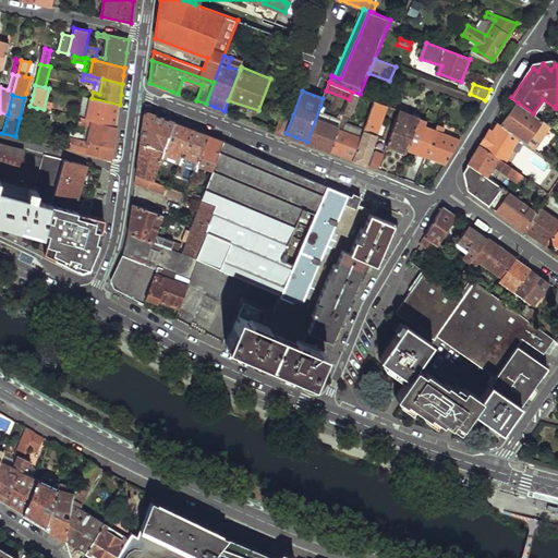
[(85,97),(80,118),(86,120),(92,98),(85,97)]
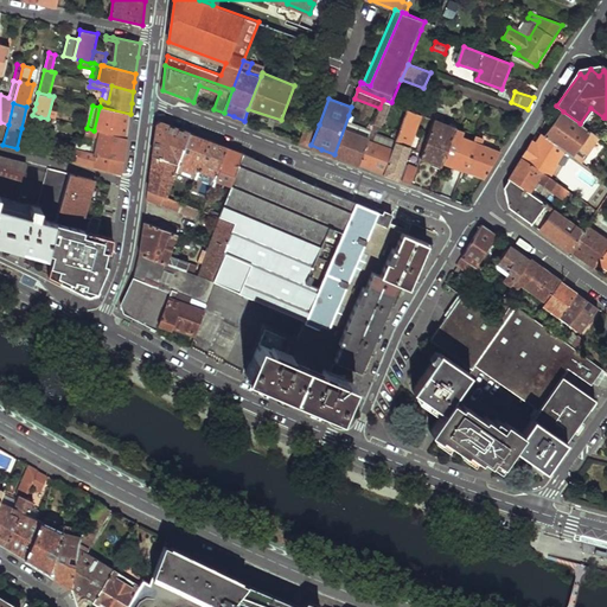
[(100,107),(94,131),(127,139),(128,126),(131,114),(100,107)]
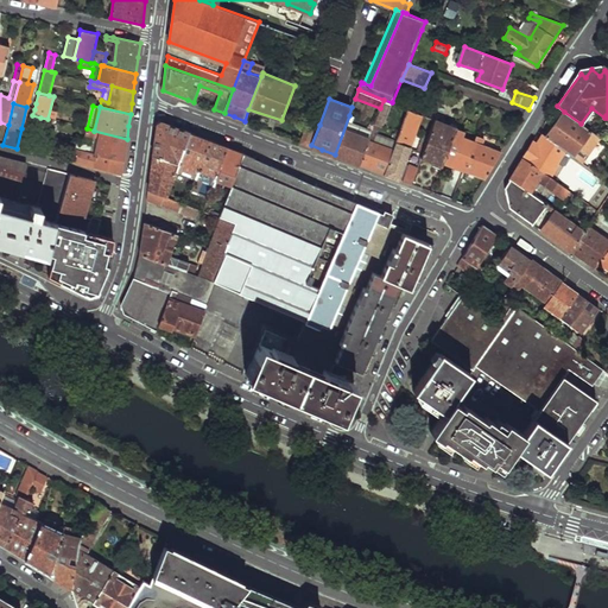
[(393,149),(385,173),(391,176),(398,178),(423,114),(407,108),(393,149)]
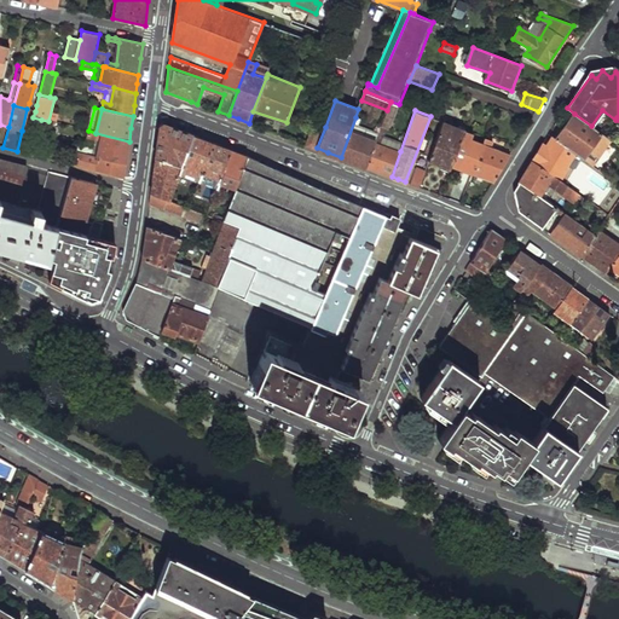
[(394,116),(387,114),(382,127),(388,129),(394,116)]
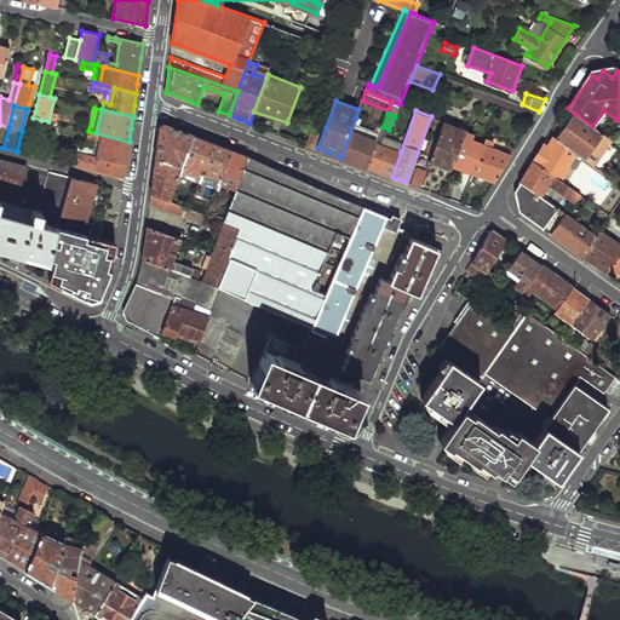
[(583,158),(585,159),(590,150),(600,158),(613,139),(592,126),(575,114),(558,139),(583,158)]
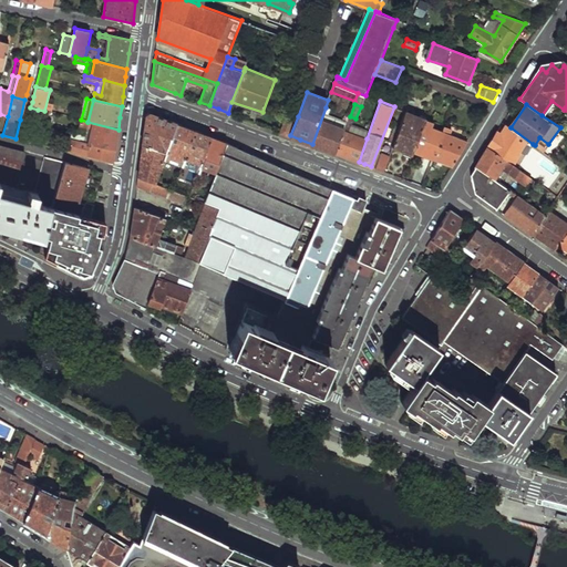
[(30,107),(29,115),(35,116),(38,110),(30,107)]
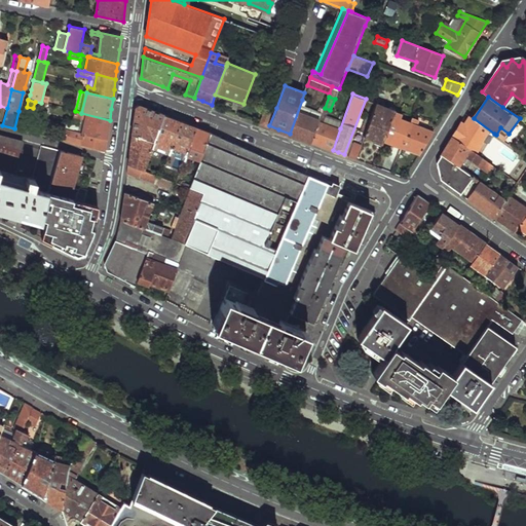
[(302,100),(290,134),(301,138),(311,142),(320,120),(322,113),(304,107),(306,101),(302,100)]
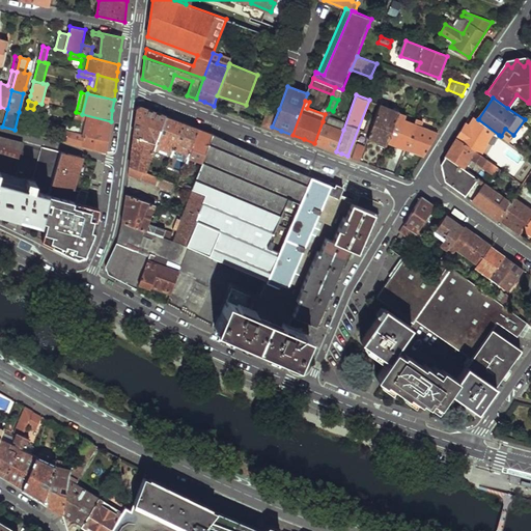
[(375,118),(369,137),(387,144),(387,142),(398,111),(393,109),(392,114),(385,110),(387,106),(381,104),(375,118)]
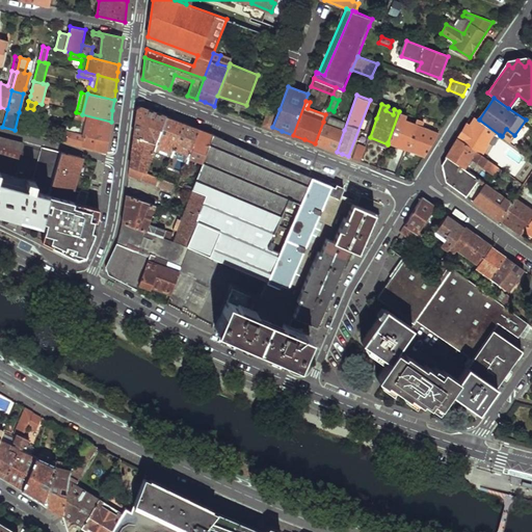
[(138,108),(135,135),(156,143),(166,115),(154,110),(141,106),(138,108)]
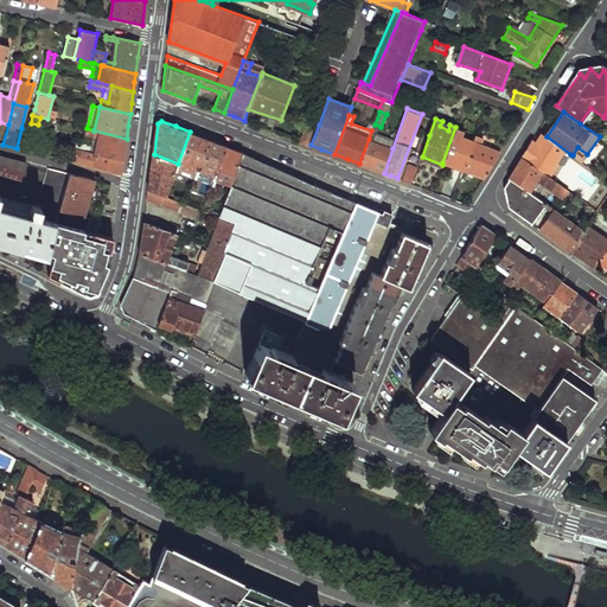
[(308,121),(301,142),(311,145),(319,125),(308,121)]
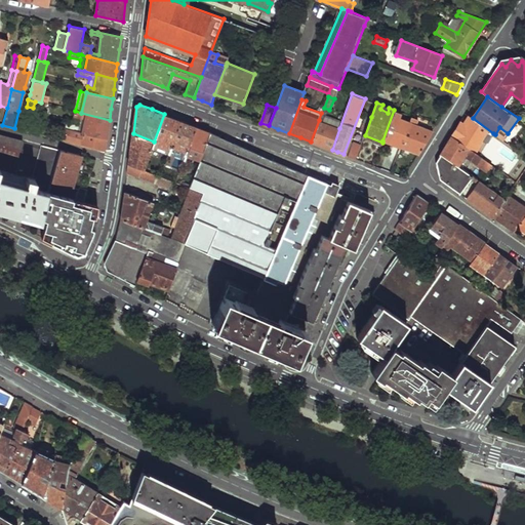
[(394,110),(382,140),(400,147),(410,121),(402,118),(404,113),(394,110)]
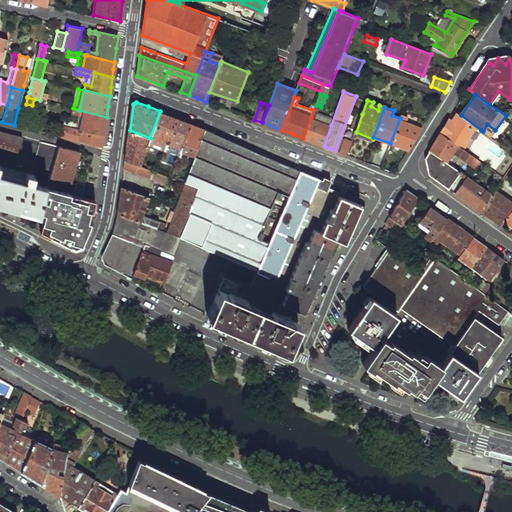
[(83,116),(79,130),(104,136),(106,125),(107,117),(79,110),(73,108),(72,108),(71,115),(79,116),(83,116)]
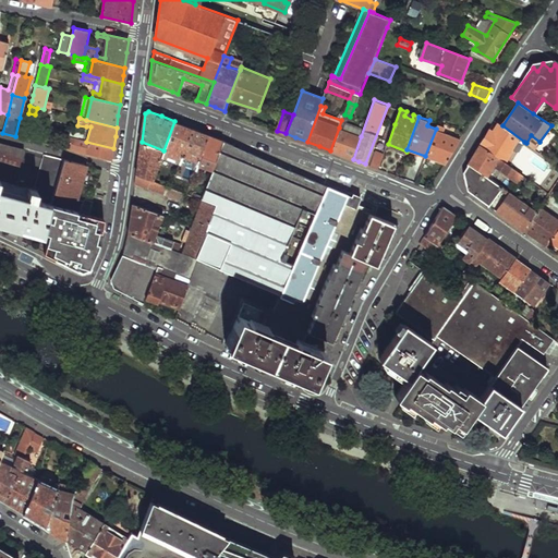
[(164,150),(161,155),(178,161),(180,157),(193,128),(183,124),(174,121),(164,150)]
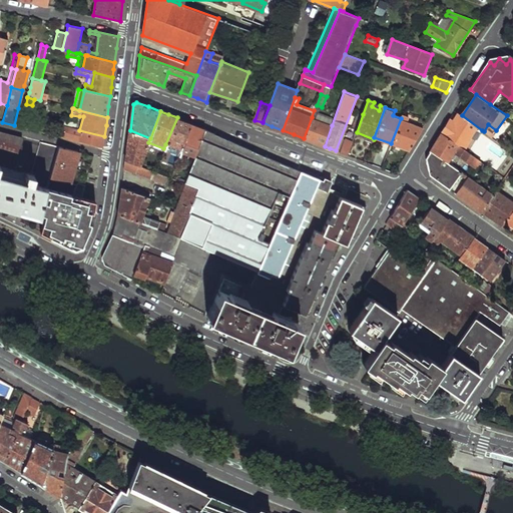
[(357,132),(363,114),(359,112),(352,132),(356,134),(357,132)]
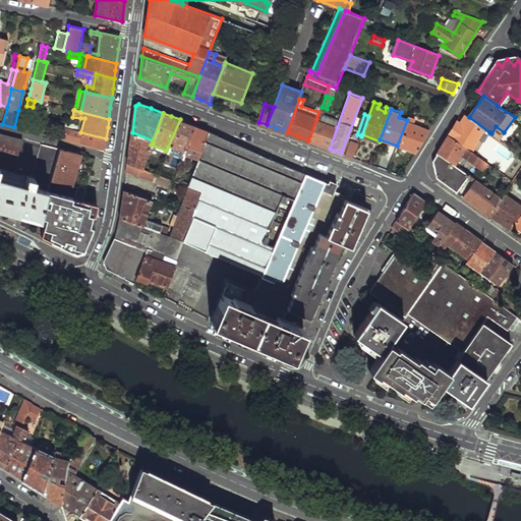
[(450,134),(471,150),(479,138),(481,139),(483,139),(484,139),(485,139),(489,132),(469,117),(465,114),(459,126),(456,124),(450,134)]
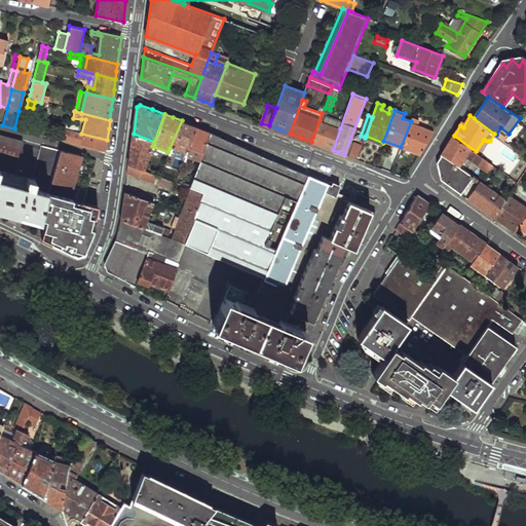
[(411,121),(401,147),(419,154),(425,145),(434,132),(417,125),(419,119),(413,116),(411,121)]
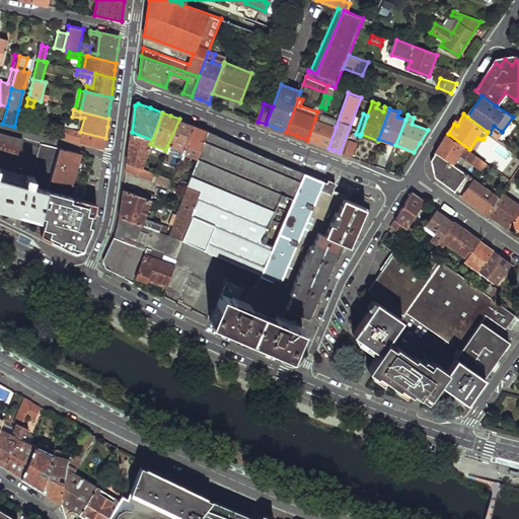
[(40,116),(35,132),(47,135),(51,120),(45,119),(45,117),(40,116)]
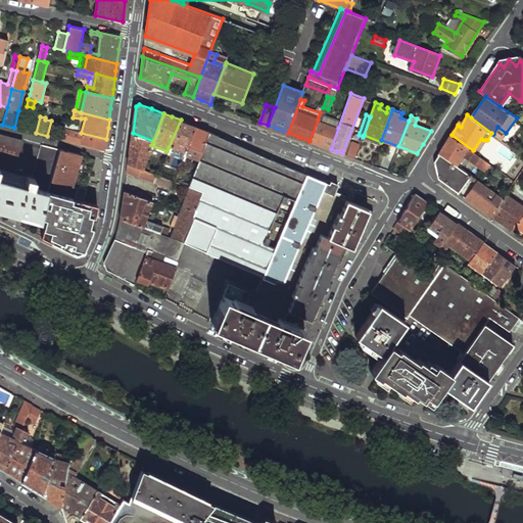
[(181,120),(169,147),(184,153),(196,126),(188,123),(181,120)]
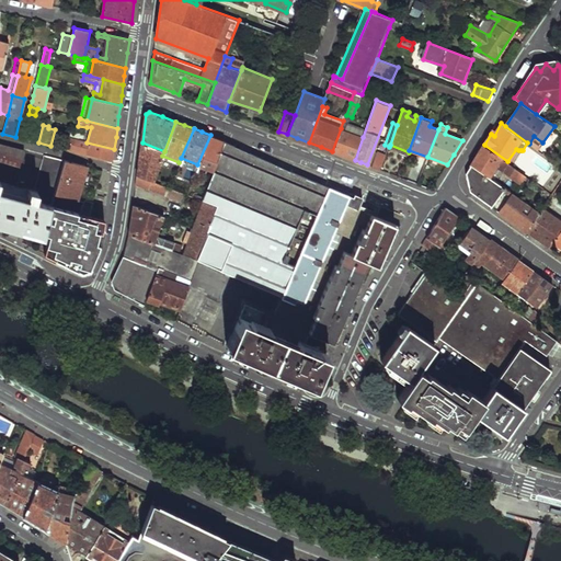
[(344,156),(355,160),(363,137),(341,128),(332,151),(344,156)]
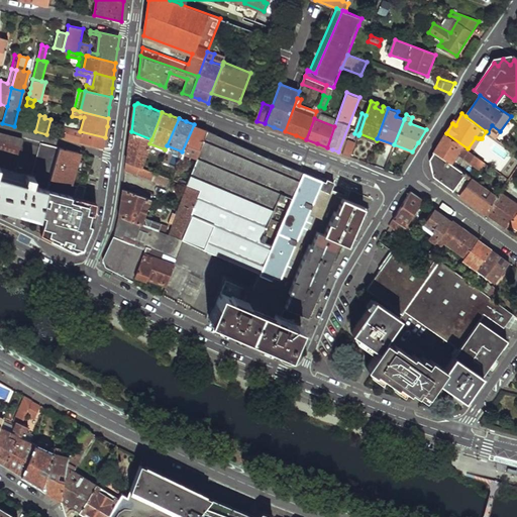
[(57,129),(55,136),(79,143),(104,149),(105,137),(80,131),(78,126),(77,124),(66,121),(64,131),(57,129)]
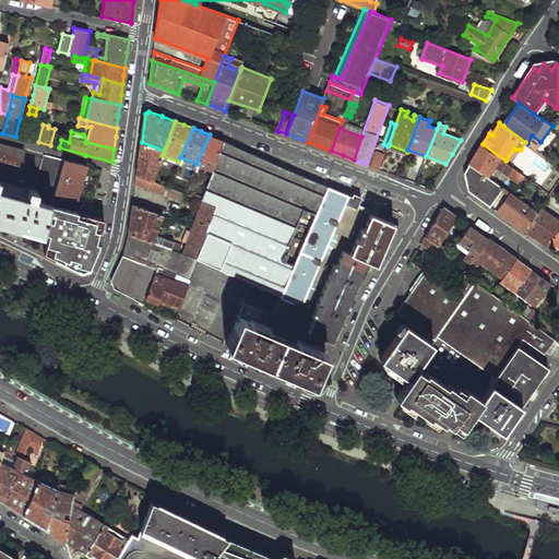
[(210,134),(197,164),(212,170),(225,141),(225,140),(217,137),(210,134)]
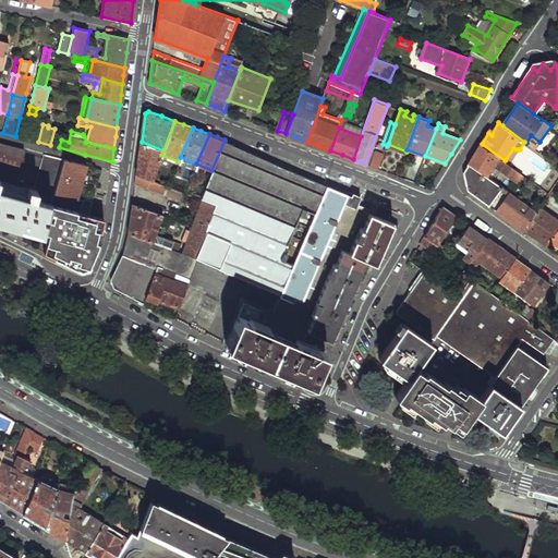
[(531,135),(526,143),(535,148),(540,142),(531,135)]
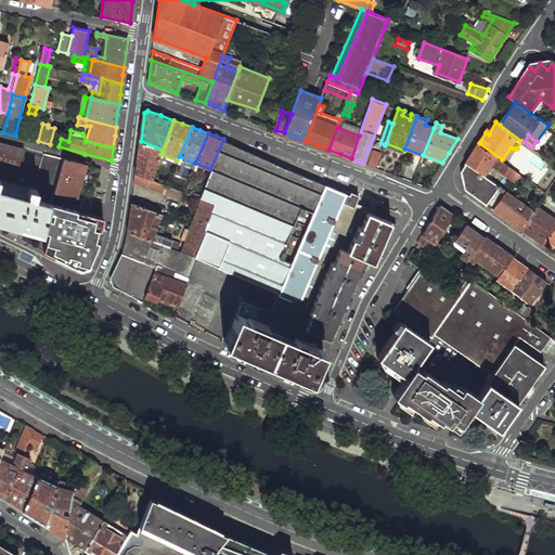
[(243,300),(224,343),(262,360),(311,381),(324,348),(314,344),(315,341),(304,336),(307,327),(335,340),(368,259),(381,263),(397,223),(356,205),(359,195),(352,192),(351,195),(223,140),(210,169),(199,193),(202,194),(218,201),(194,256),(178,249),(171,247),(128,231),(123,253),(157,267),(158,265),(189,278),(195,257),(279,294),(271,311),(243,300)]
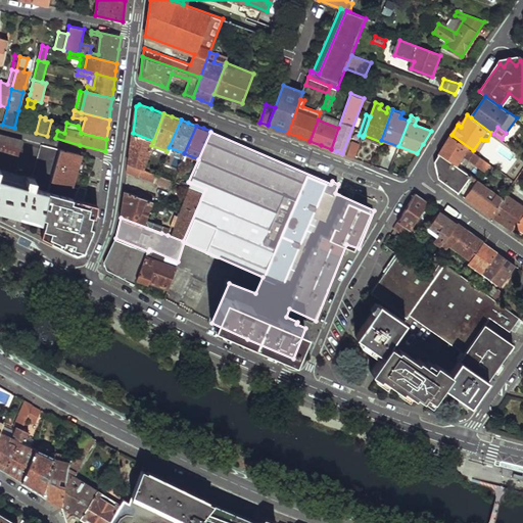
[(129,162),(143,168),(151,145),(153,141),(133,133),(129,162)]
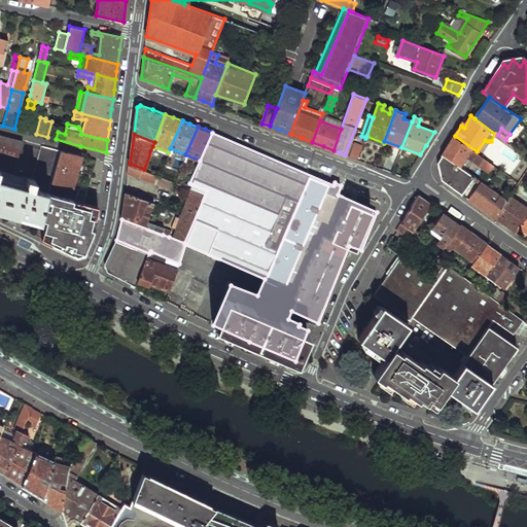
[(0,180),(12,183),(14,175),(23,142),(0,135),(0,180)]
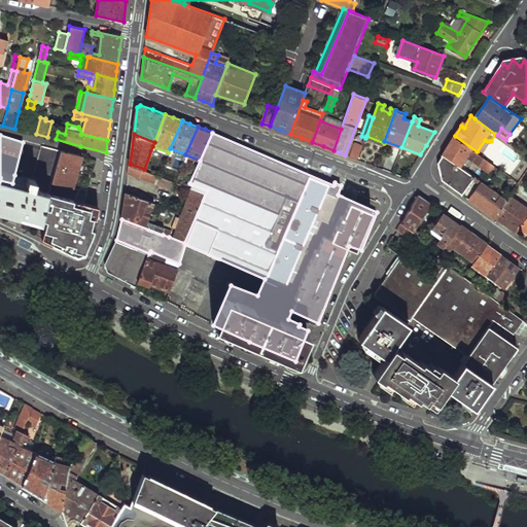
[(444,153),(459,166),(466,155),(490,172),(494,165),(477,151),(455,136),(449,145),(444,153)]
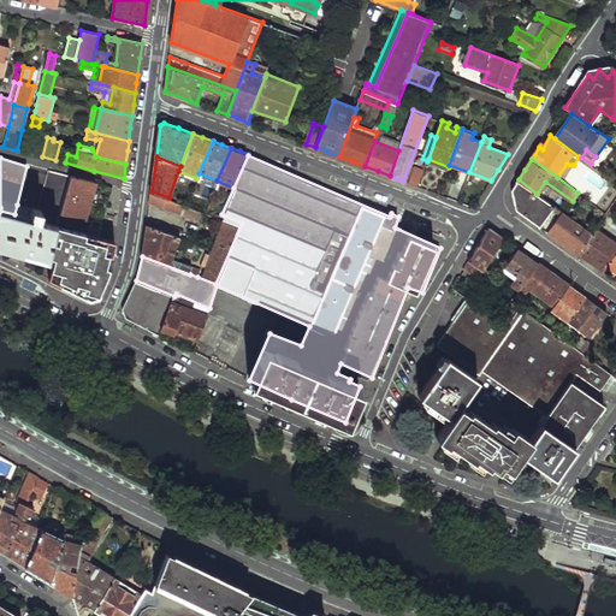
[(415,166),(409,183),(419,187),(425,170),(415,166)]
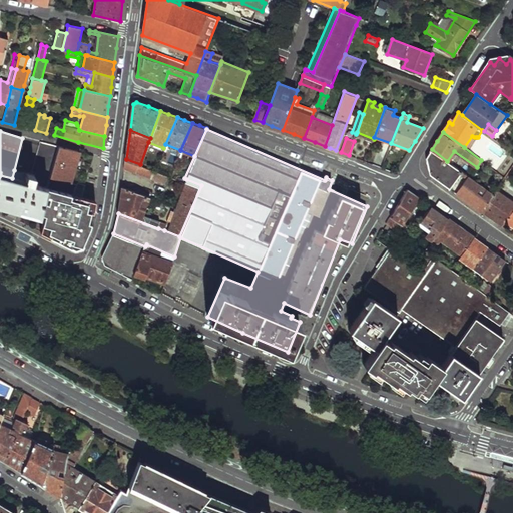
[(0,175),(0,202),(40,213),(50,177),(59,147),(41,142),(32,175),(26,173),(24,182),(12,178),(0,175)]
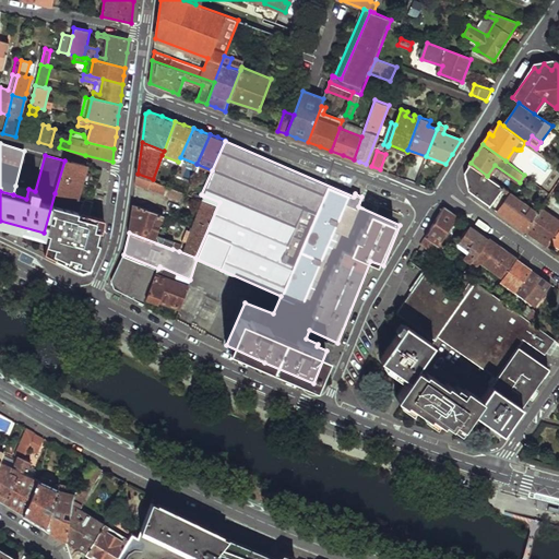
[(86,166),(64,161),(55,193),(79,200),(86,166)]
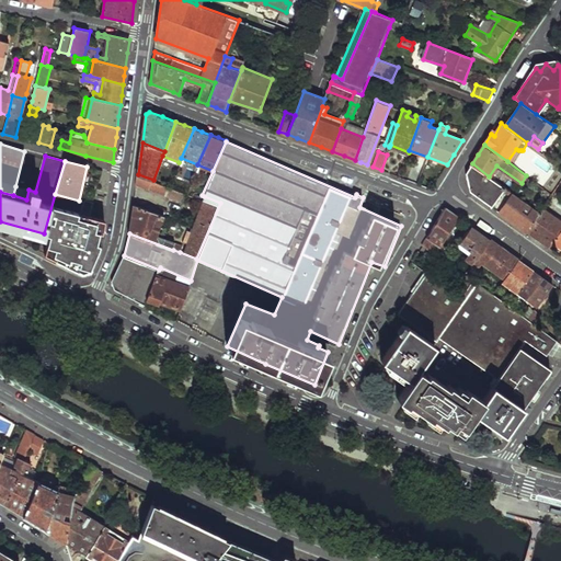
[(492,206),(505,187),(489,176),(472,163),(467,172),(471,191),(482,198),(492,206)]
